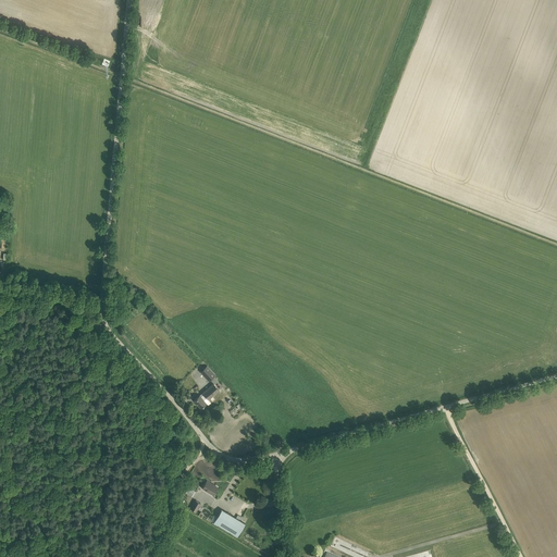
[(207,366),(200,371),(209,381),(215,374),(207,366)]
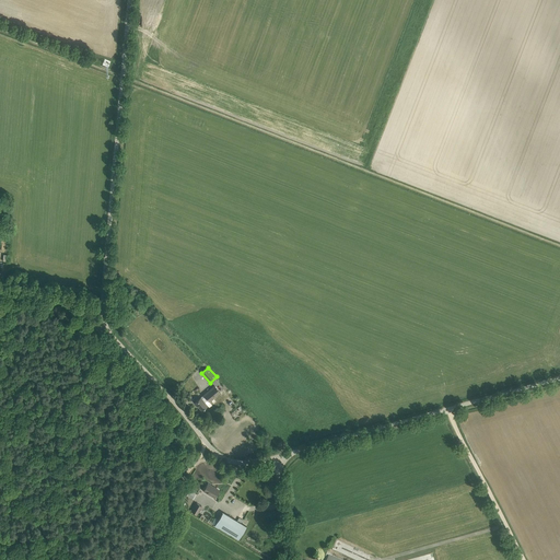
[(201,410),(203,408),(208,405),(209,407),(212,405),(209,401),(220,393),(214,386),(203,395),(201,397),(200,397),(195,403),(201,410)]
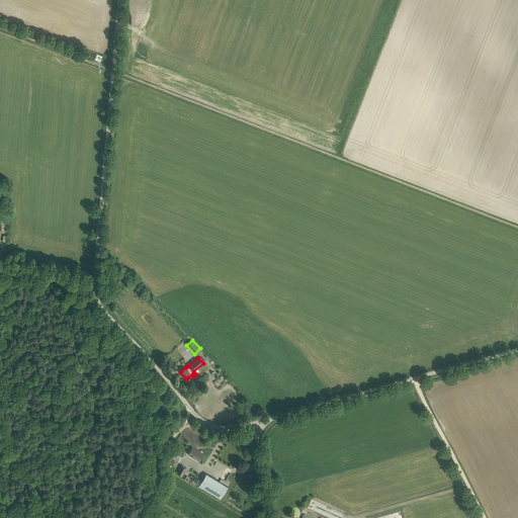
[(212,383),(219,390),(229,381),(223,374),(212,383)]
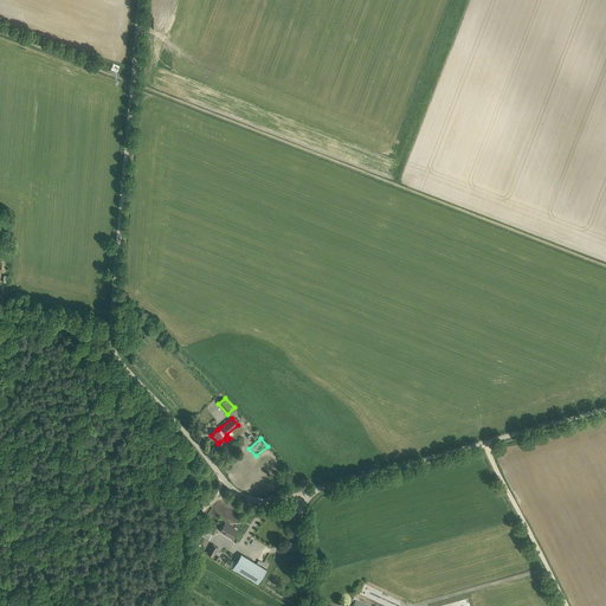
[(220,530),(232,537),(237,530),(225,523),(220,530)]
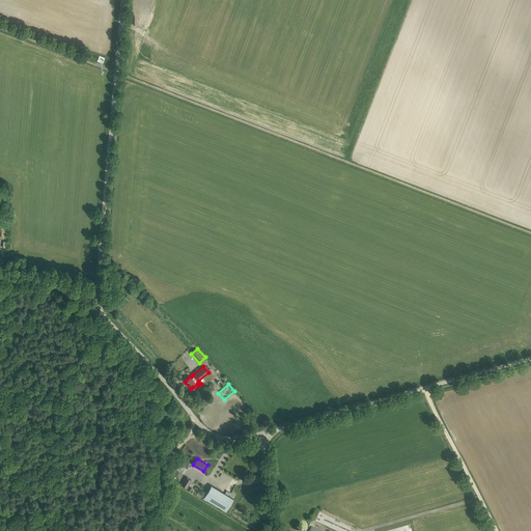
[(187,487),(191,480),(186,477),(182,484),(187,487)]
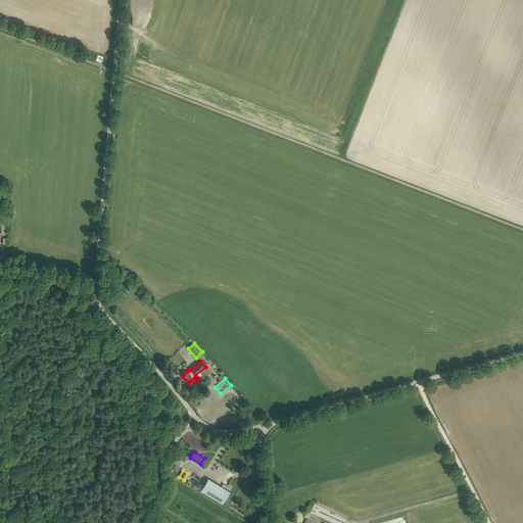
[(222,486),(208,478),(201,490),(223,504),(230,491),(225,488),(227,485),(223,483),(222,486)]
